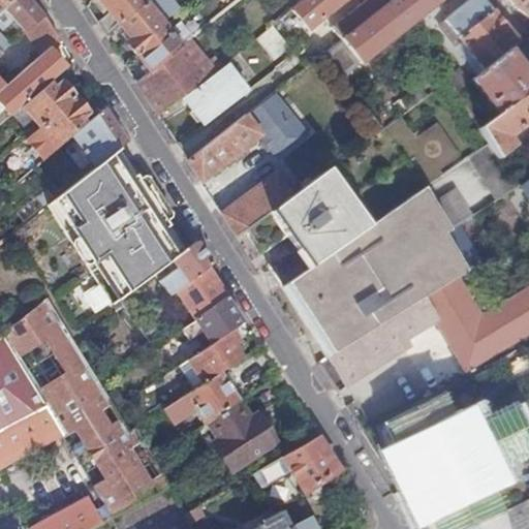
[(0,0),(0,11),(12,0),(0,0)]
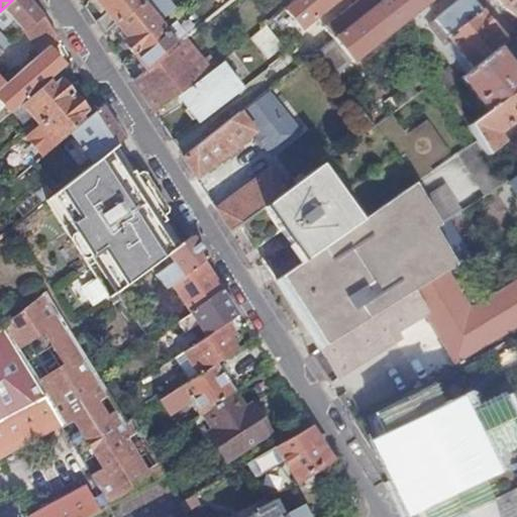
[(31,4),(27,0),(12,0),(0,11),(0,28),(2,30),(13,21),(23,32),(25,31),(42,16),(33,3),(31,4)]
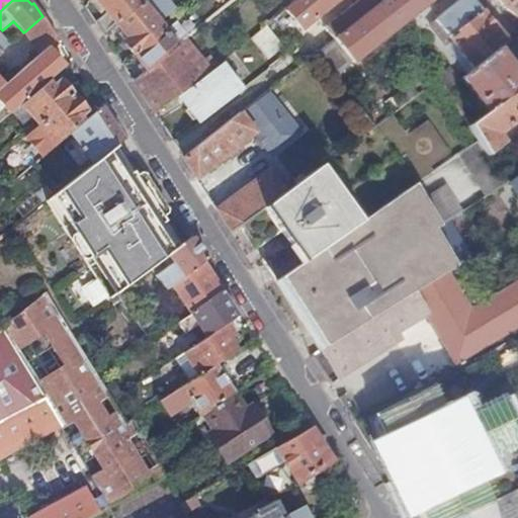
[(96,0),(106,12),(94,22),(104,36),(116,26),(143,4),(139,0),(96,0)]
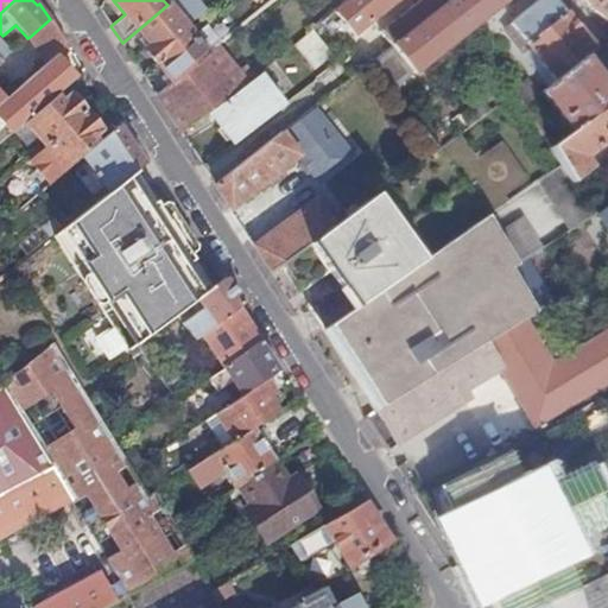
[(144,50),(157,67),(194,38),(187,29),(204,14),(192,0),(172,0),(168,5),(137,31),(150,45),(144,50)]
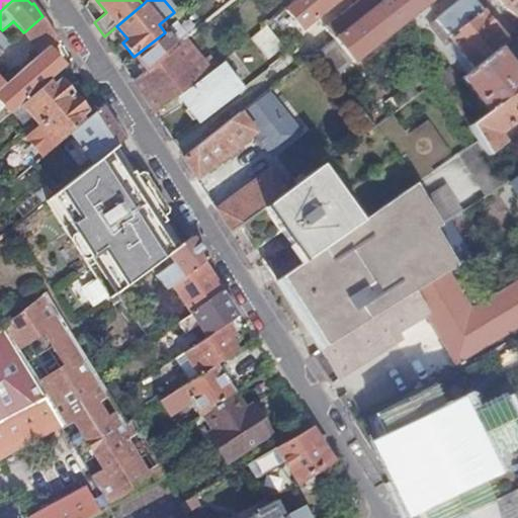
[(384,0),(294,0),(288,6),(287,7),(305,28),(339,0),(355,0),(326,24),(336,38),(384,0)]
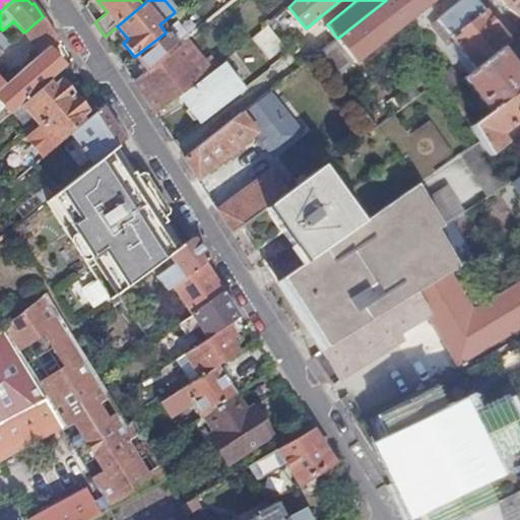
[(386,0),(337,39),(320,53),(338,76),(394,33),(434,0),(386,0)]
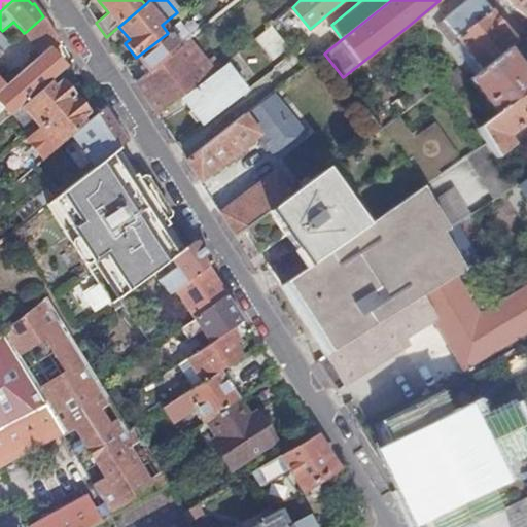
[(452,42),(456,39),(483,72),(502,55),(519,42),(484,0),(469,0),(438,25),(452,42)]
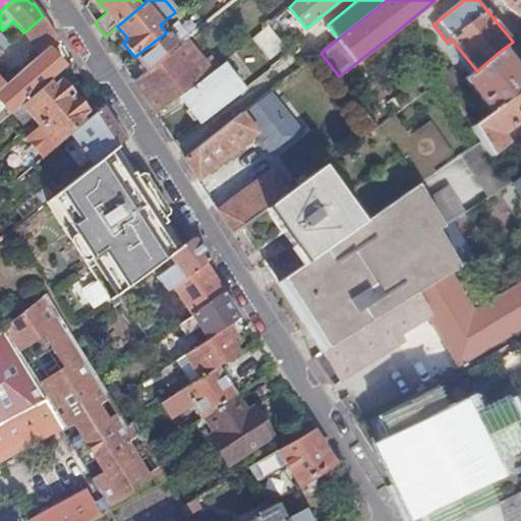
[(520,0),(499,0),(505,5),(520,18),(520,0)]
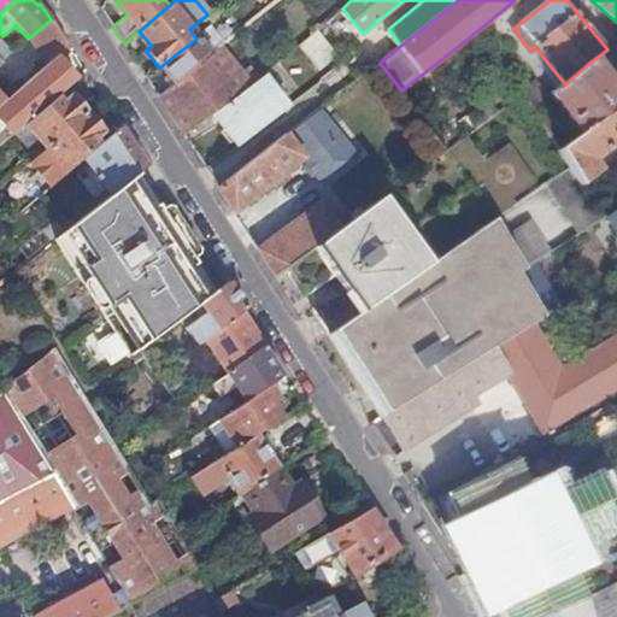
[(51,19),(30,37),(40,53),(60,34),(51,19)]
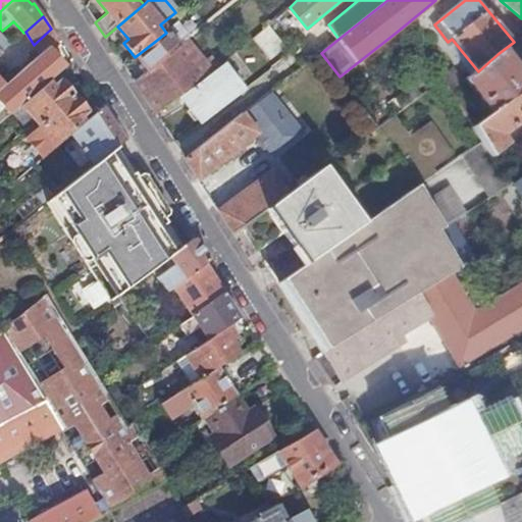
[(273,56),(289,44),(270,22),(255,35),(273,56)]
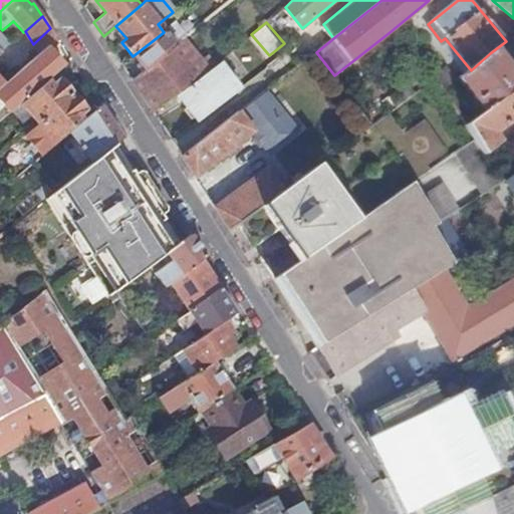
[(164,32),(133,56),(145,70),(175,46),(183,39),(185,38),(174,24),(164,32)]
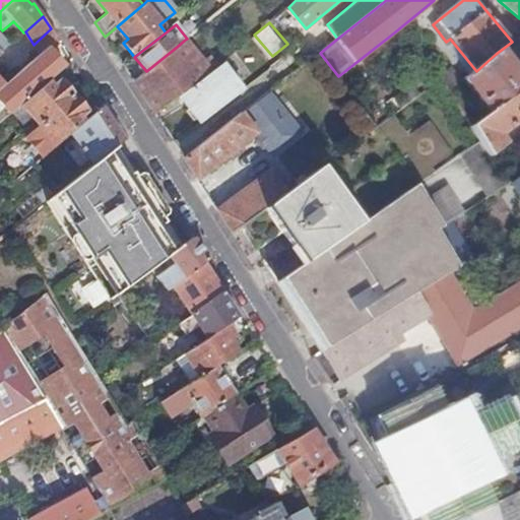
[(58,40),(51,28),(34,45),(40,54),(58,40)]
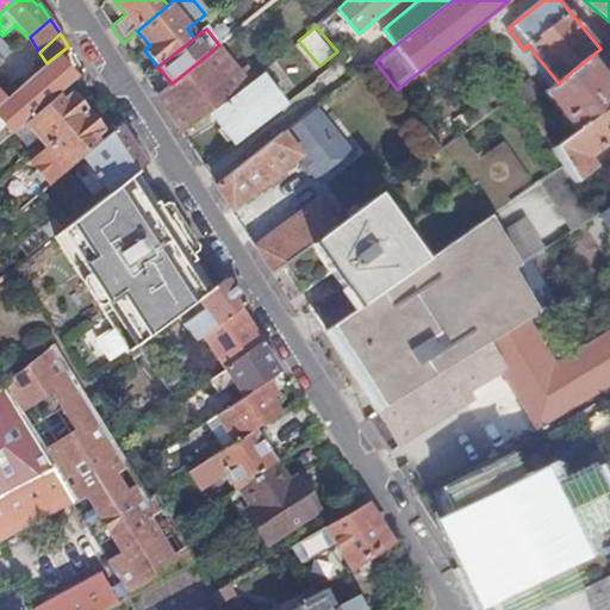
[(0,43),(0,60),(1,62),(11,54),(0,43)]
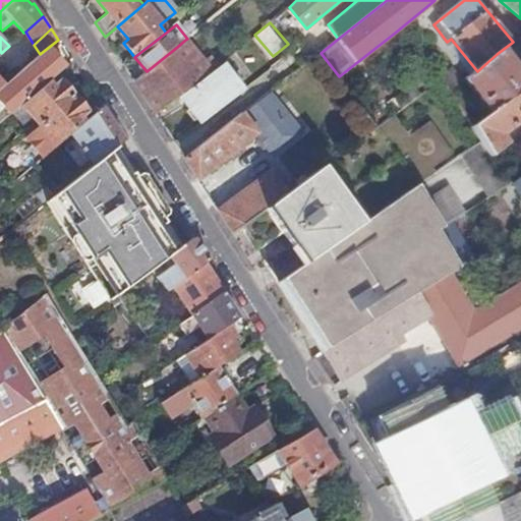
[(58,40),(40,54),(4,85),(0,89),(0,103),(5,109),(39,78),(43,74),(67,54),(58,40)]
